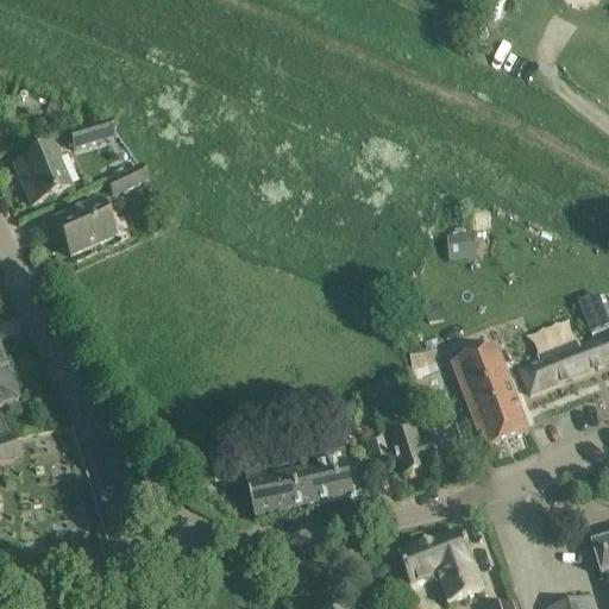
[(108,125),(69,135),(74,151),(113,140),(108,125)]
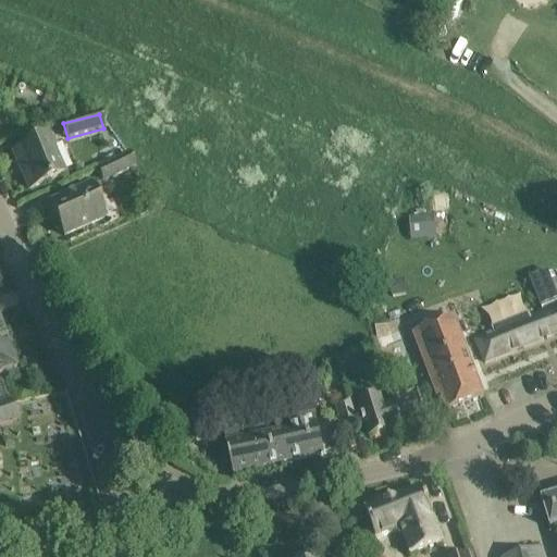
[(47,139),(16,153),(25,171),(21,173),(28,190),(63,175),(47,139)]
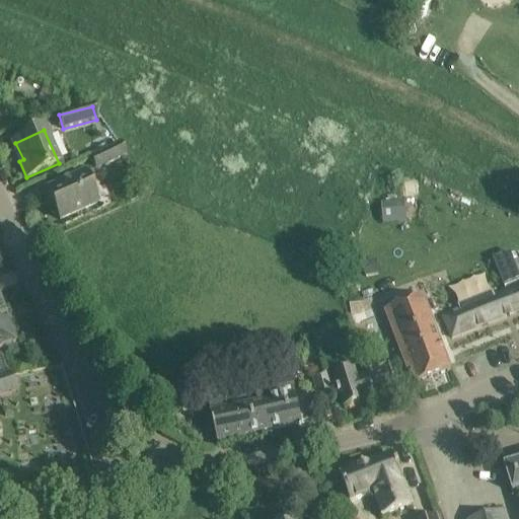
[(120,145),(90,158),(95,170),(125,157),(120,145)]
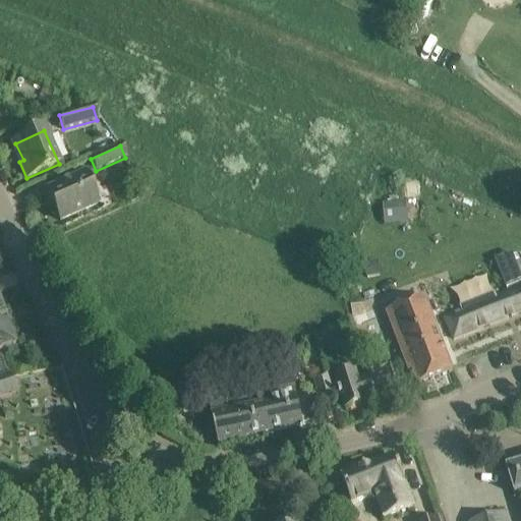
[(59,222),(97,205),(83,175),(46,191),(59,222)]
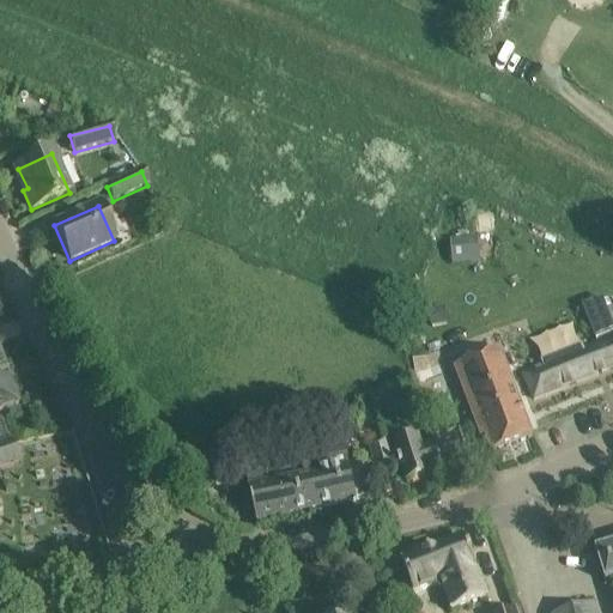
[(162,224),(150,230),(155,240),(167,234),(162,224)]
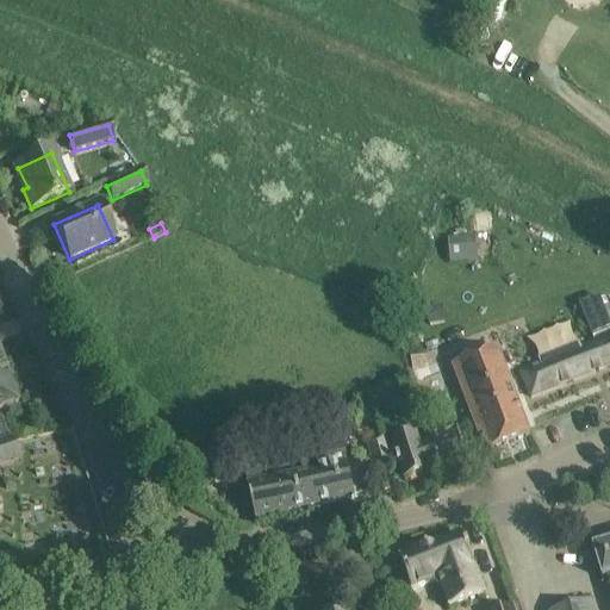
[(478,261),(477,238),(448,240),(450,263),(478,261)]
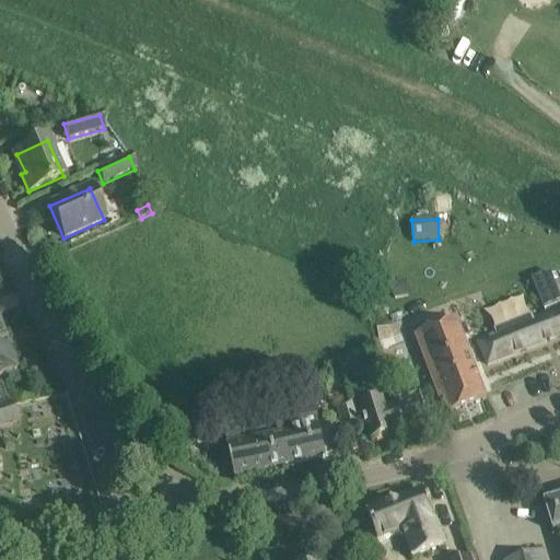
[(498,336),(478,343),(487,365),(559,336),(559,311),(535,322),(533,315),(496,329),(498,336)]
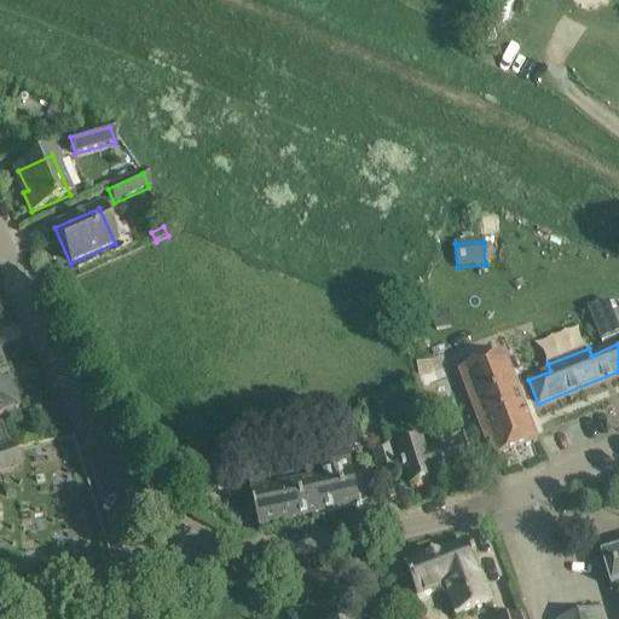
[(491,443),(497,458),(538,444),(505,356),(460,372),(486,444),(491,443)]
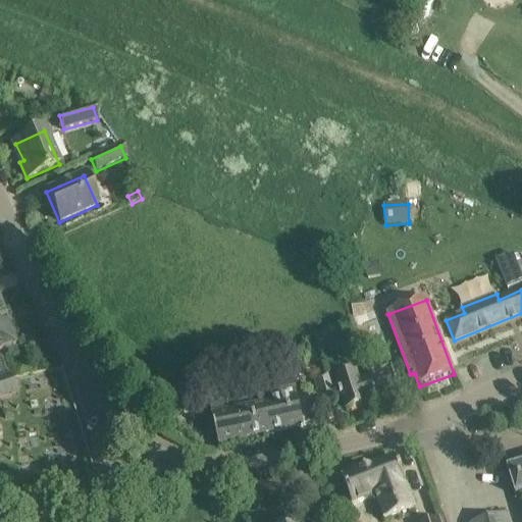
[(0,352),(14,348),(0,307),(0,352)]
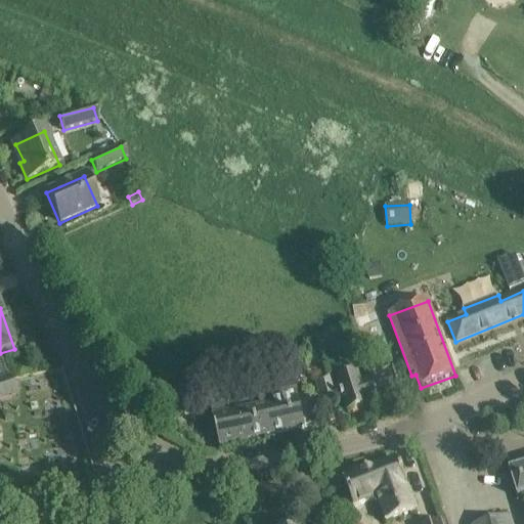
[(348,413),(367,407),(366,406),(396,397),(390,377),(360,385),(357,376),(338,382),(348,413)]
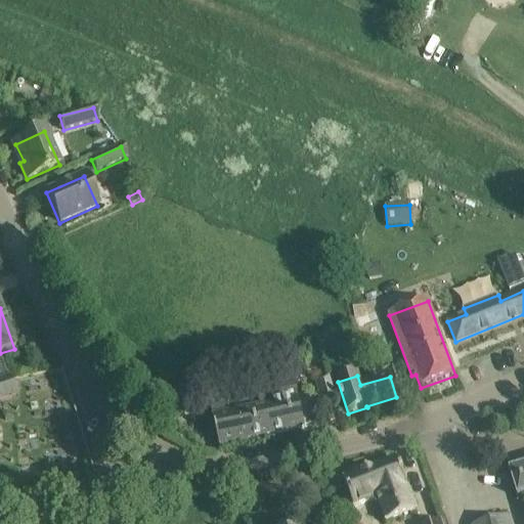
[(274,404),(266,406),(273,435),(316,426),(312,408),(337,401),(332,384),(330,377),(315,381),(319,394),(309,396),(299,399),(297,389),(272,394),(274,404)]
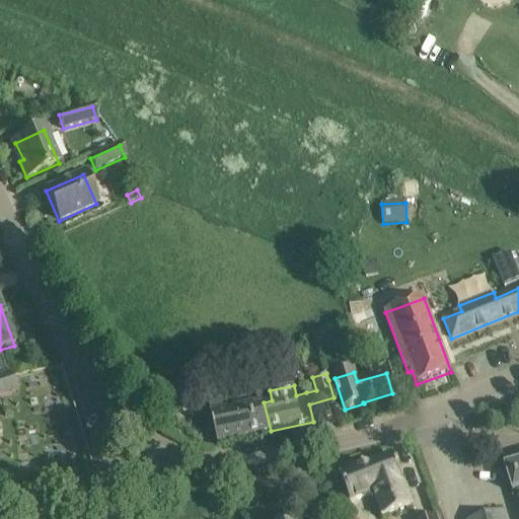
[(0,396),(15,391),(9,374),(0,377),(0,396)]
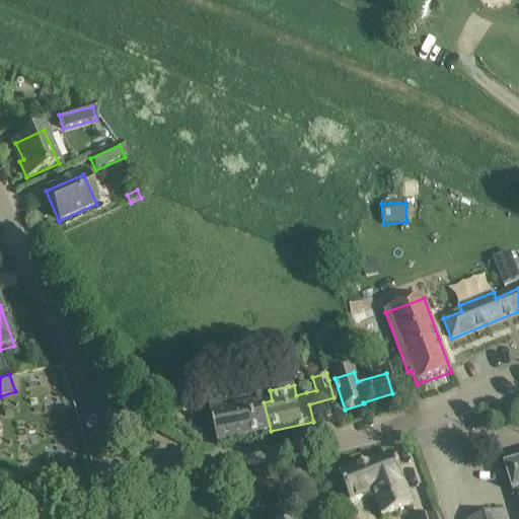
[(264,402),(272,400),(268,380),(253,383),(257,403),(211,414),(217,444),(245,438),(245,437),(270,431),(264,402)]
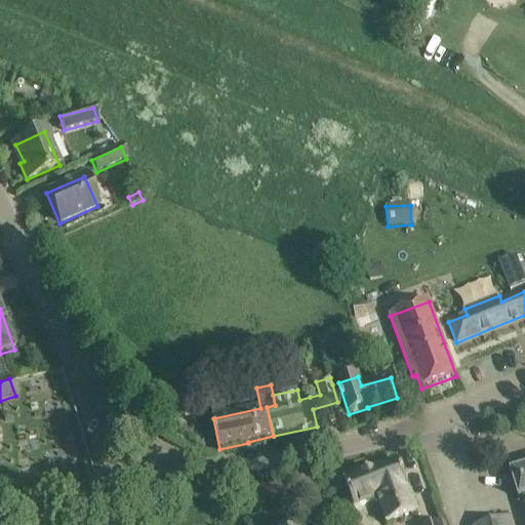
[(408,488),(398,462),(345,483),(354,509),(377,499),(388,524),(416,514),(407,489),(408,488)]
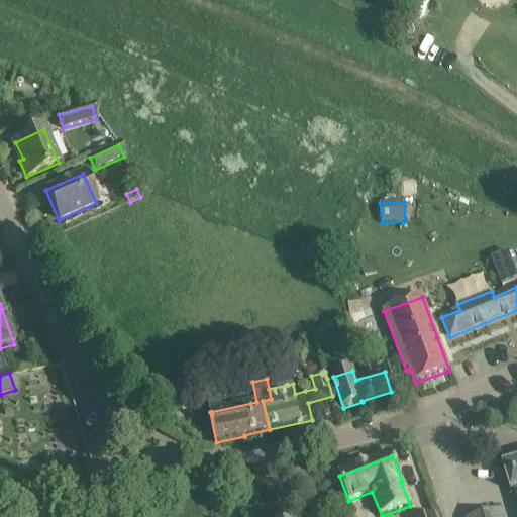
[(516,461),(503,466),(511,493),(516,491),(516,490),(516,461)]
